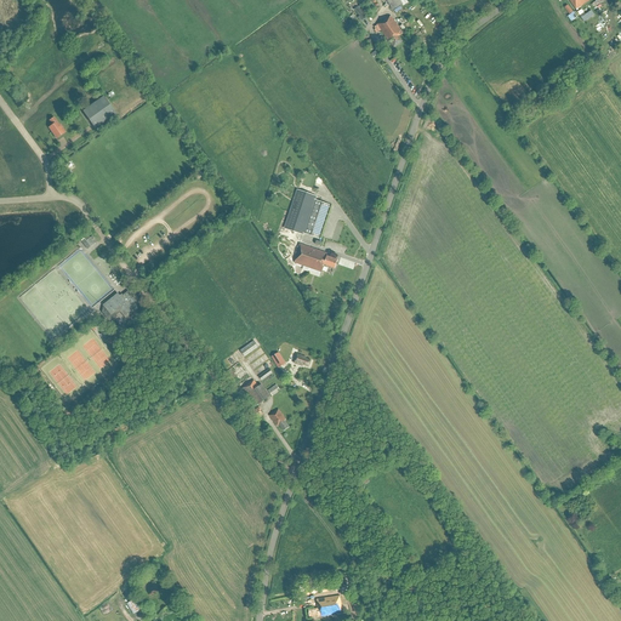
[(399,0),(386,0),(387,0),(393,11),(403,5),(399,0)]
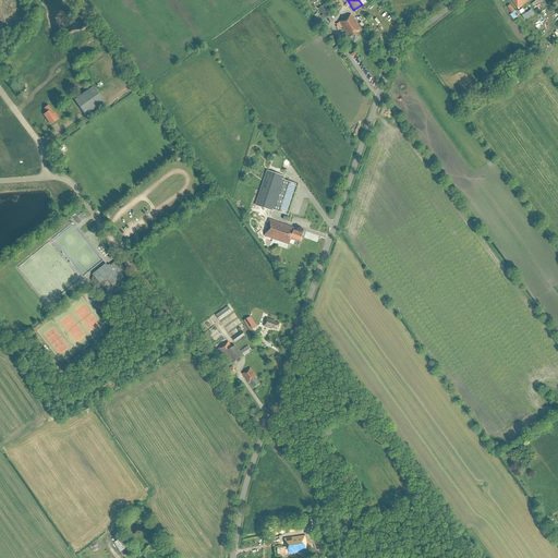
[(511,0),(518,9),(530,0),(511,0)]
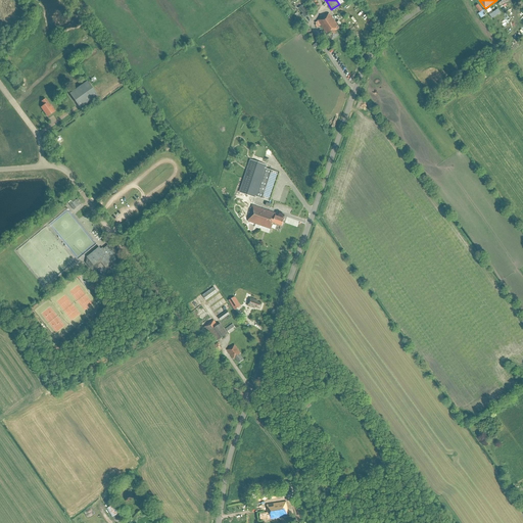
[(492,18),(501,12),(497,9),(489,15),(492,18)]
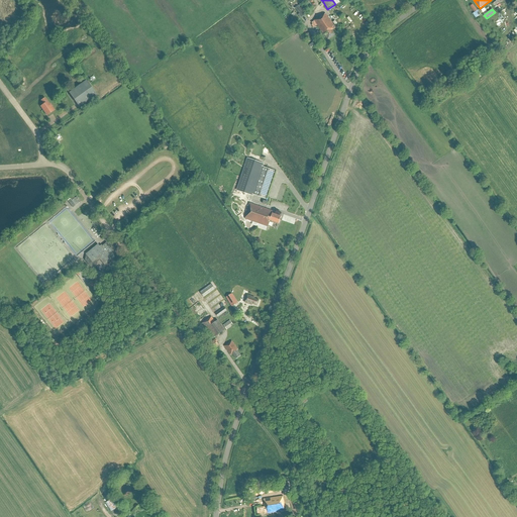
[(317,25),(324,35),(325,35),(328,39),(335,34),(332,30),(335,28),(325,13),(314,20),(317,25)]
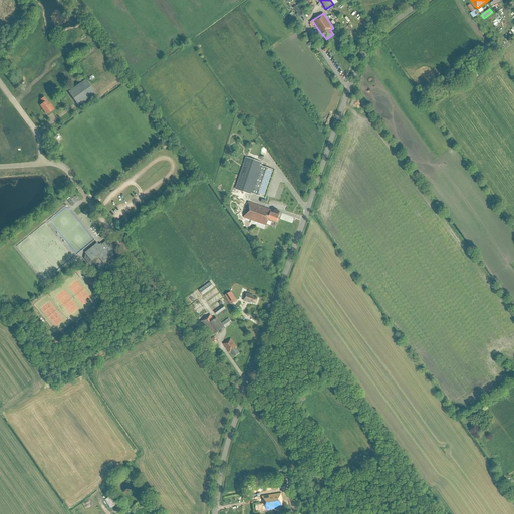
[(95,94),(86,81),(85,80),(69,92),(78,106),(95,94)]
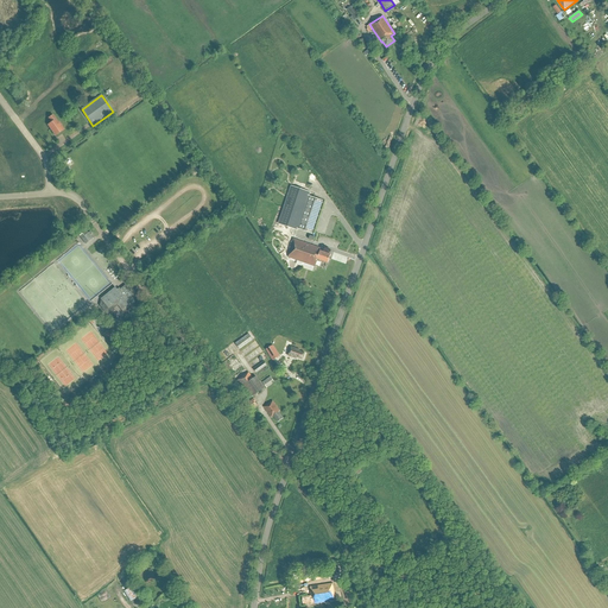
[(56,135),(64,130),(58,122),(52,115),(49,118),(51,122),(48,125),(56,135)]
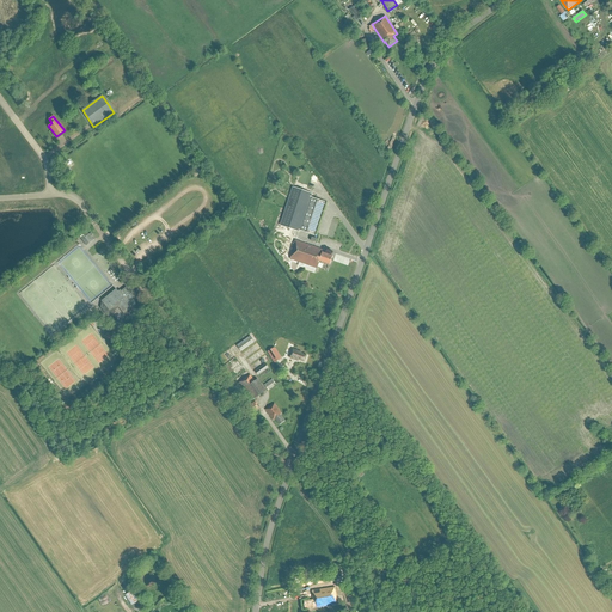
[(311,196),(294,191),(281,230),(292,233),(298,234),(299,232),(311,196)]
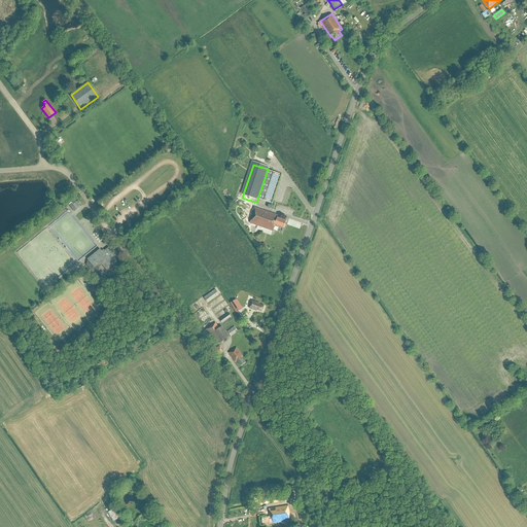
[(257,200),(270,204),(280,173),(268,169),(257,200)]
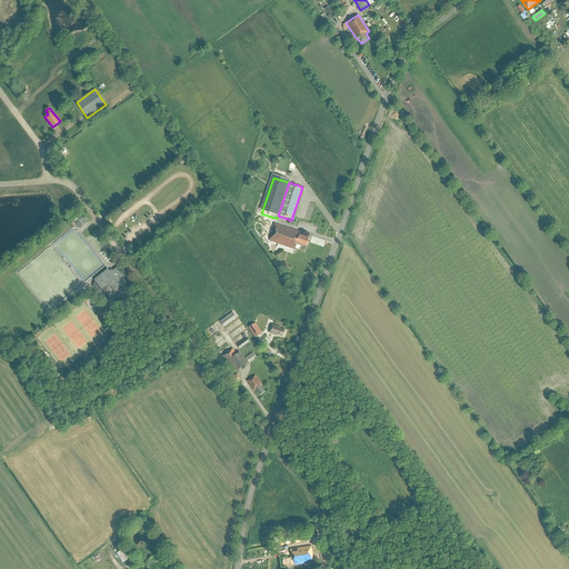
[(80,228),(87,223),(88,222),(83,217),(82,218),(80,216),(77,219),(78,220),(75,222),(80,228)]
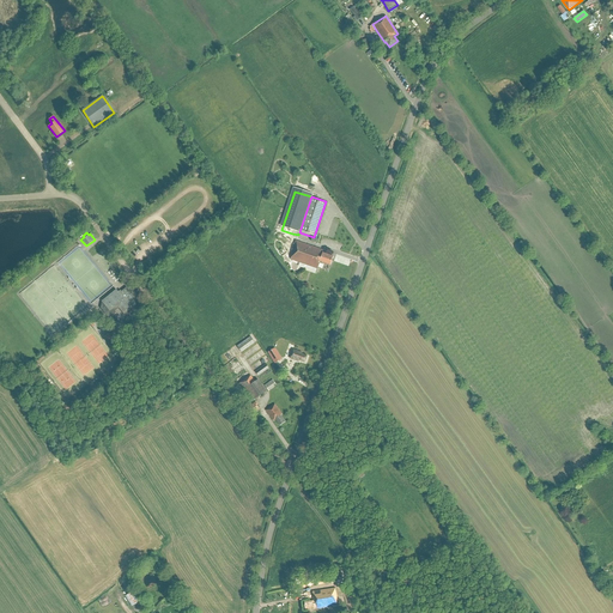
[(316,274),(317,269),(320,261),(331,265),(333,256),(323,253),(325,250),(296,241),(291,254),(292,254),(291,260),(307,265),(304,269),(316,274)]
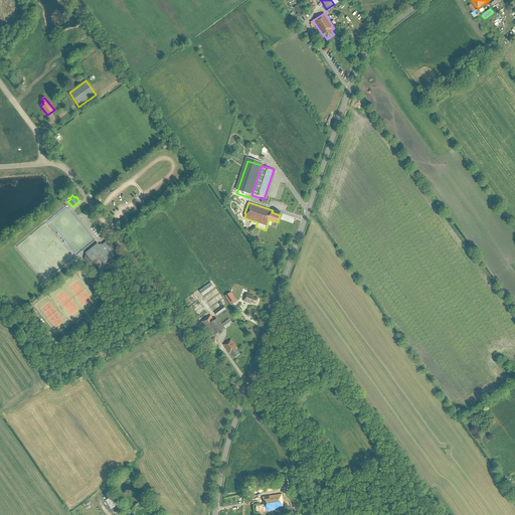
[(98,243),(86,253),(83,260),(91,268),(97,263),(96,262),(100,259),(104,264),(116,254),(106,241),(102,245),(101,243),(99,245),(98,243)]
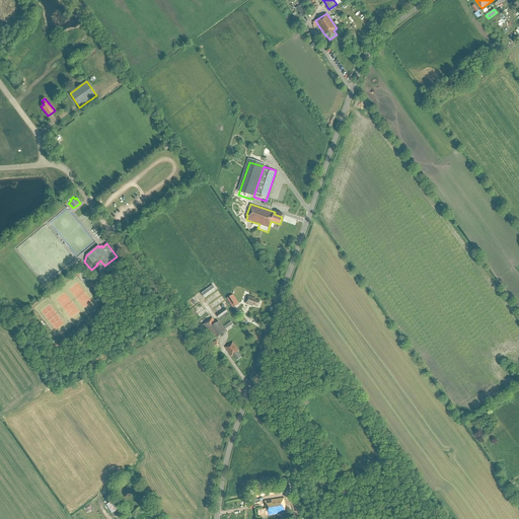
[(97,287),(92,281),(89,284),(93,290),(97,287)]
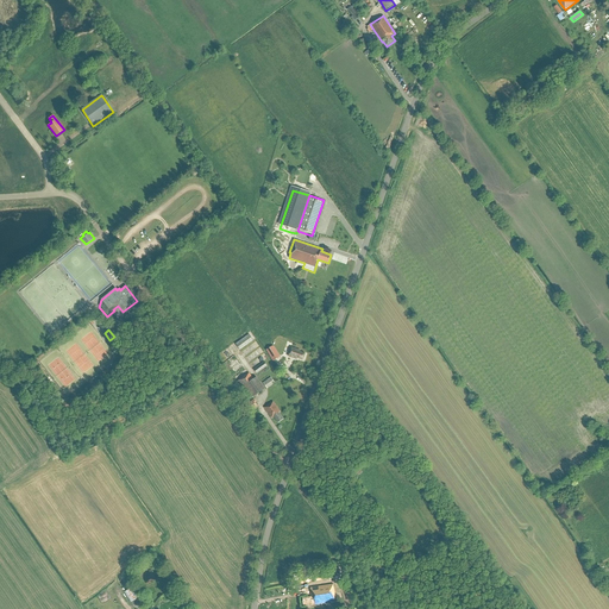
[(240,350),(251,341),(252,340),(248,334),(236,344),(240,350)]
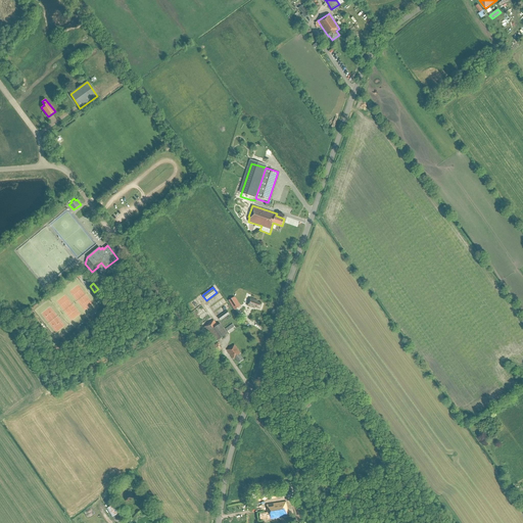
[(260,310),(263,303),(257,301),(250,298),(247,305),(255,308),(255,307),(260,310)]
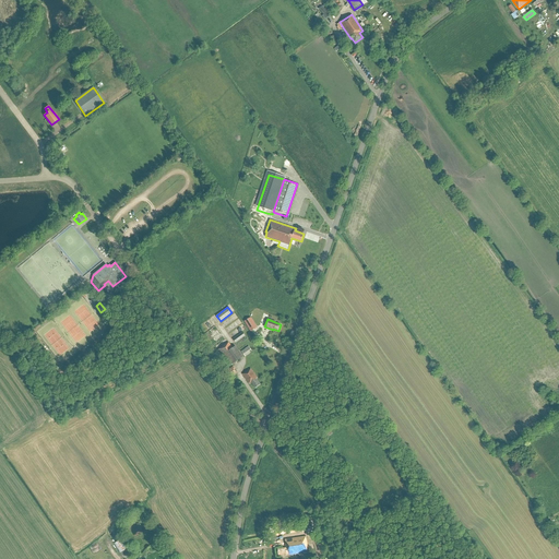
[(236,343),(246,335),(242,332),(233,340),(236,343)]
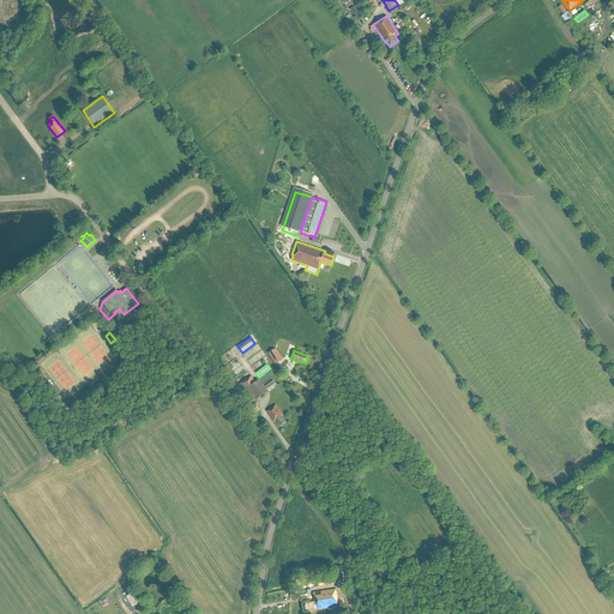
[(258,380),(256,383),(251,377),(240,384),(253,402),(268,392),(258,380)]
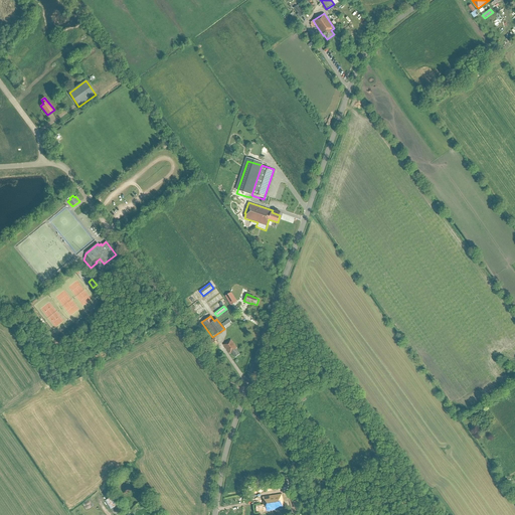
[(226,328),(232,324),(229,319),(222,324),(226,328)]
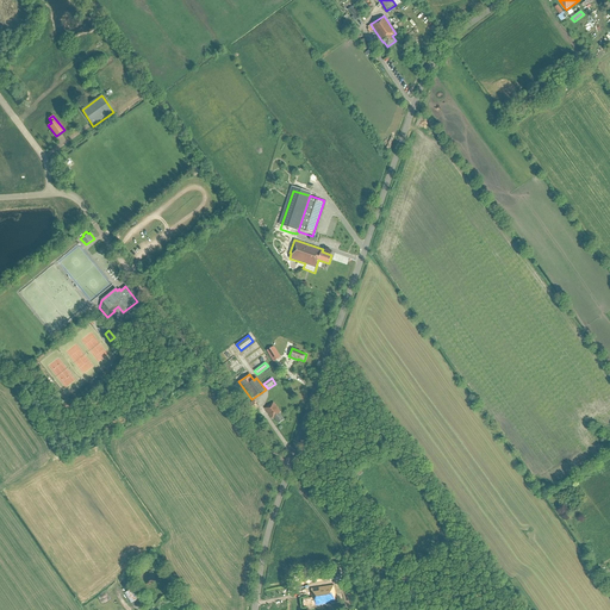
[(256,405),(259,404),(255,399),(249,404),(254,410),(257,406),(256,405)]
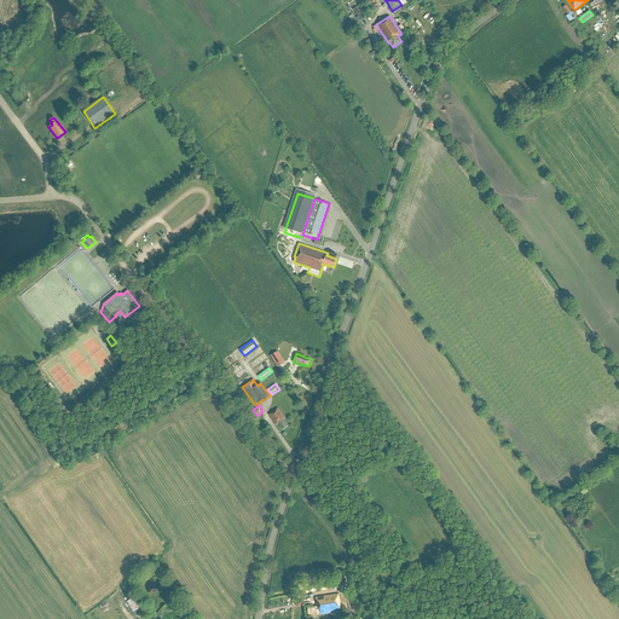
[(283,429),(288,426),(284,420),(285,418),(278,409),(268,415),(276,424),(278,423),(283,429)]
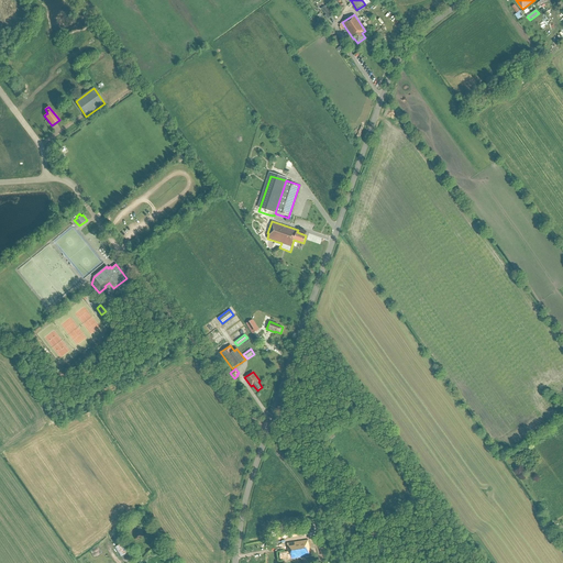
[(288,560),(310,556),(308,540),(287,543),(288,552),(279,553),(280,560),(288,559),(288,560)]
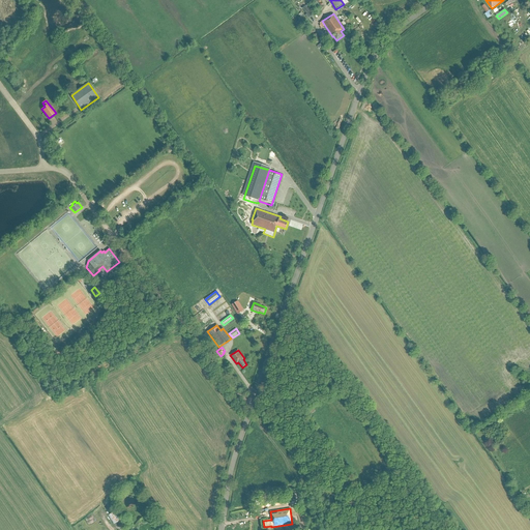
[(114,524),(120,521),(114,511),(108,516),(114,524)]
